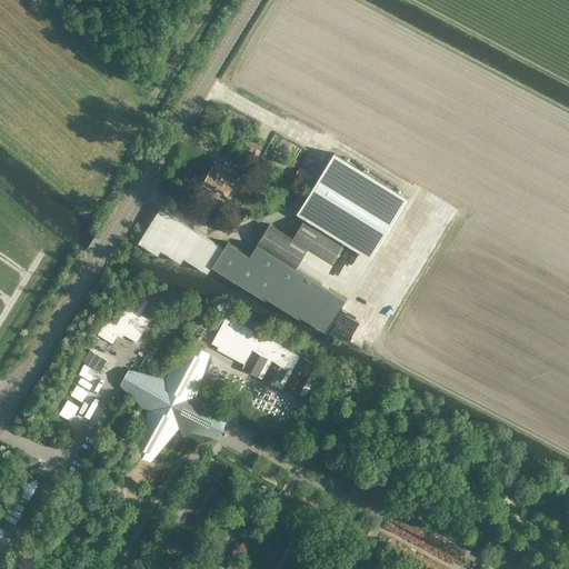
[(258,156),(260,151),(251,146),(249,150),(253,153),(258,156)]
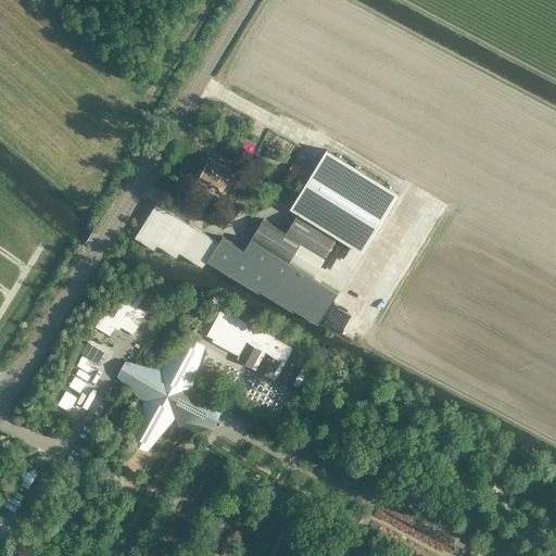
[(219,190),(231,173),(211,161),(207,166),(202,166),(200,171),(201,177),(198,182),(203,187),(206,182),(219,190)]
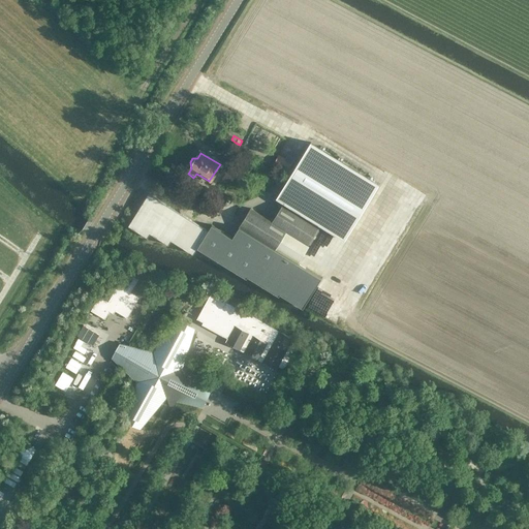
[(285,157),(279,153),(274,162),(288,169),(294,156),(287,153),(285,157)]
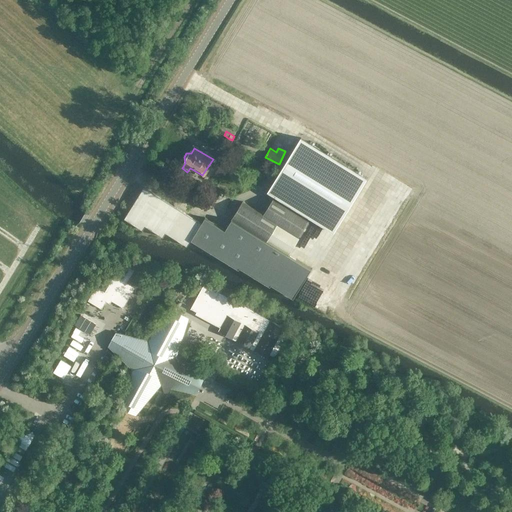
[(263,170),(268,179),(276,174),(270,165),(263,170)]
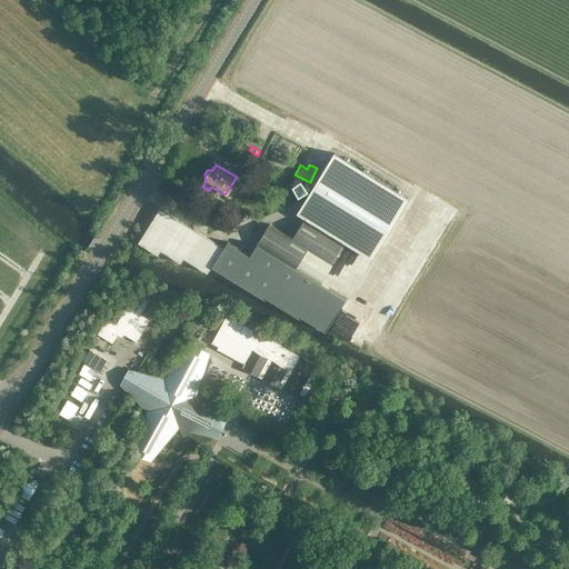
[(258,243),(298,269),(322,283),(333,266),(332,265),(360,219),(336,203),(320,229),(305,220),(293,239),(270,225),(258,243)]
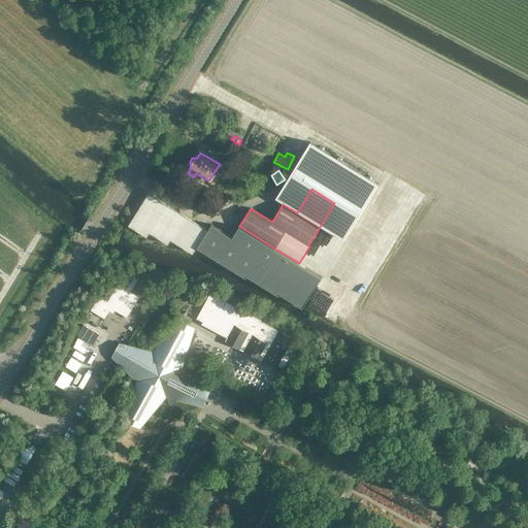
[(149,192),(128,225),(146,237),(150,232),(168,244),(171,239),(193,254),(197,246),(246,277),(248,275),(278,295),(279,293),(302,307),(321,276),(299,263),(276,250),(239,226),(233,237),(211,224),(208,229),(149,192)]
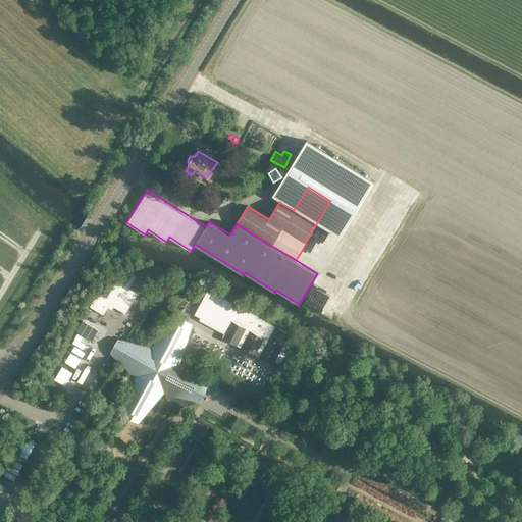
[(128,268),(120,281),(117,280),(114,285),(111,284),(107,292),(110,293),(107,298),(98,293),(90,306),(104,315),(108,307),(112,309),(114,307),(125,313),(138,293),(147,291),(152,281),(128,268)]
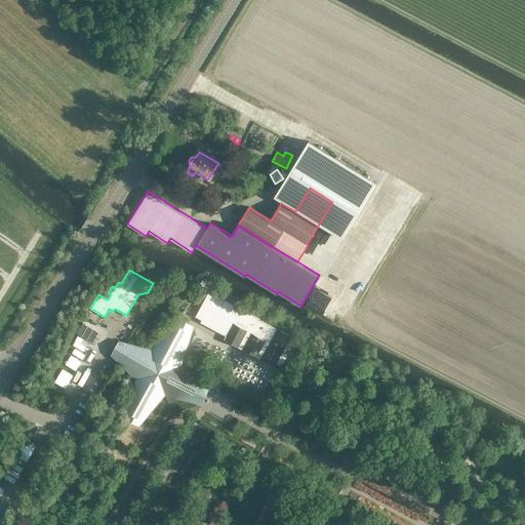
[(196,318),(228,332),(225,338),(239,346),(247,328),(233,321),(240,305),(208,290),(196,318)]
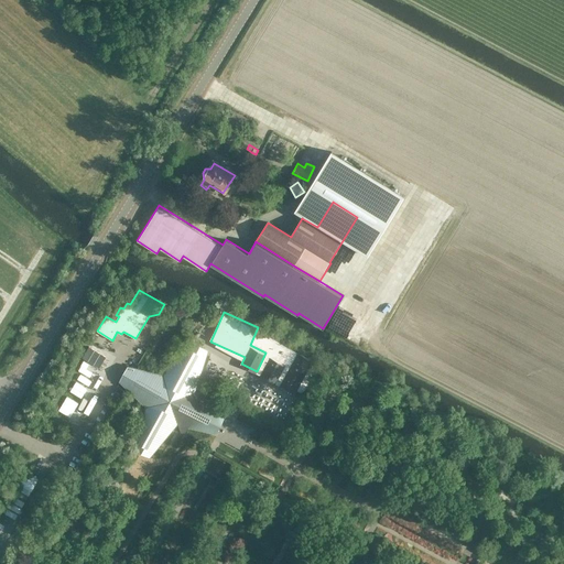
[(85,349),(88,343),(83,340),(79,346),(85,349)]
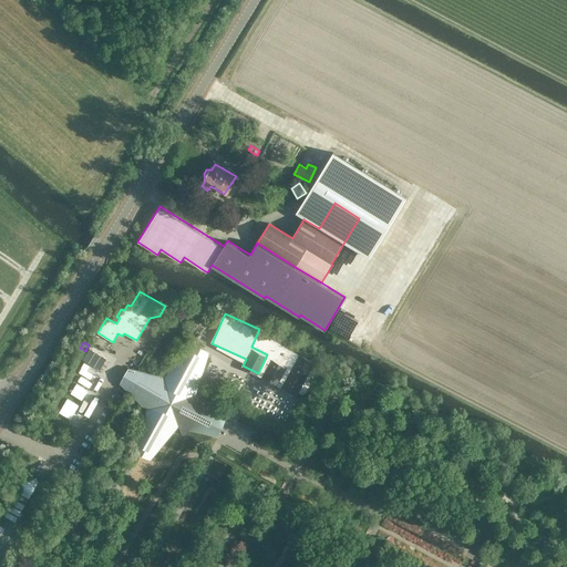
[(96,372),(104,361),(86,351),(80,362),(96,372)]
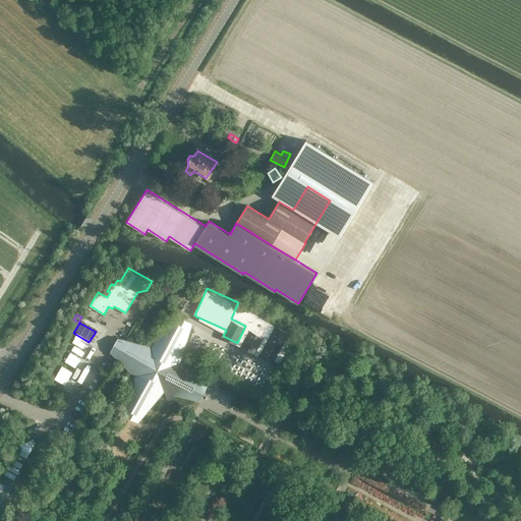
[(274,325),(258,355),(273,362),(288,332),(274,325)]
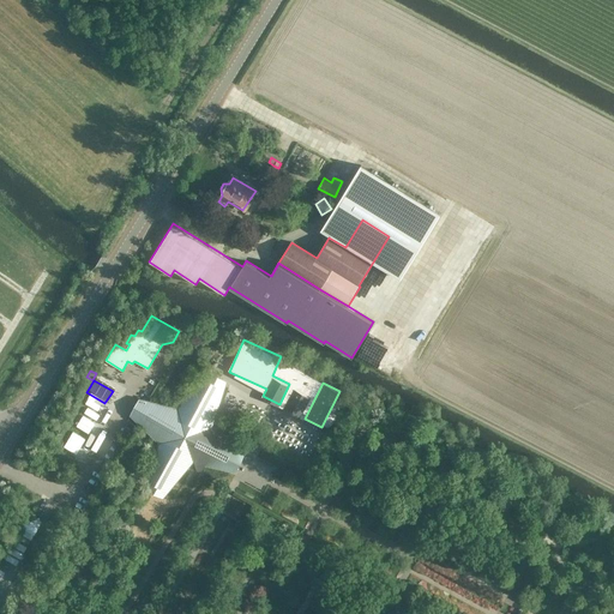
[(293,387),(283,408),(300,415),(309,396),(293,387)]
